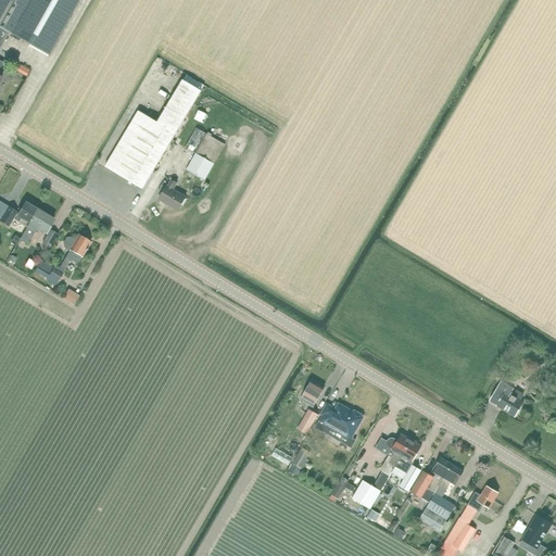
[(79,0),(0,0),(0,80),(2,77),(0,76),(0,67),(2,64),(0,62),(0,49),(10,33),(49,55),(79,0)]
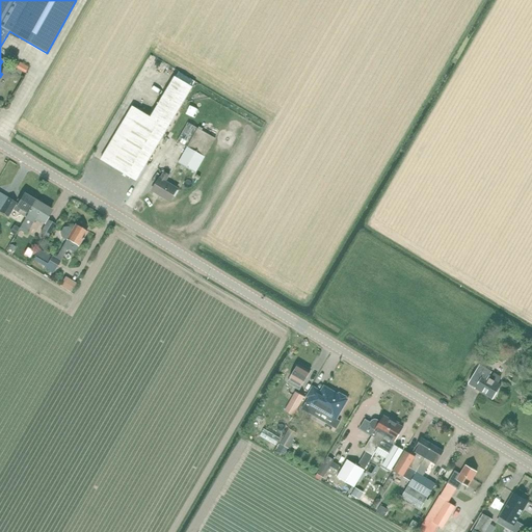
[(16,69),(25,74),(28,68),(20,62),(16,69)]
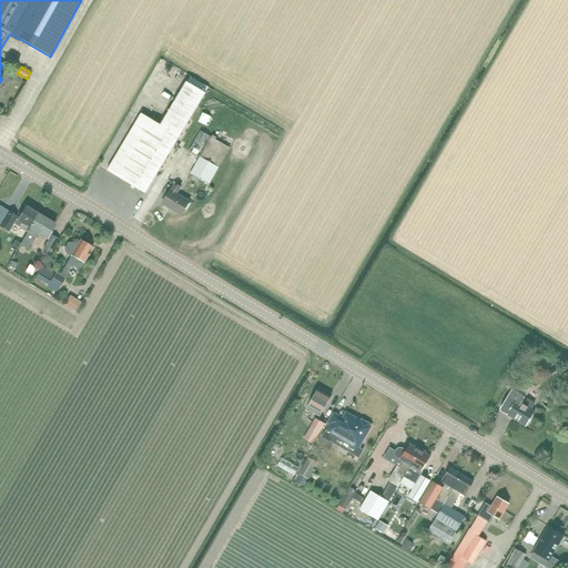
[(146,194),(209,89),(209,88),(191,75),(161,124),(142,112),(107,171),(135,189),(146,194)]
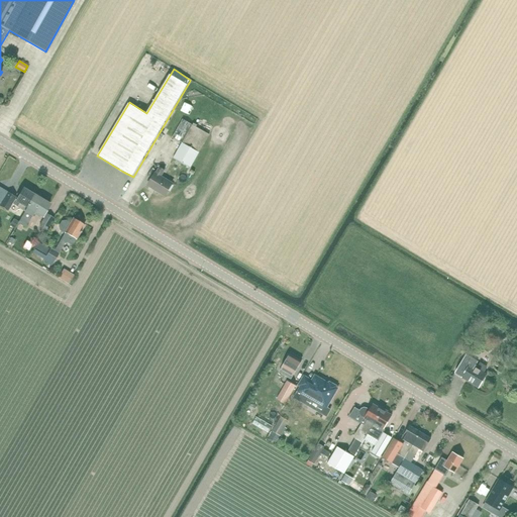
[(211,118),(205,129),(211,133),(214,127),(217,122),(211,118)]
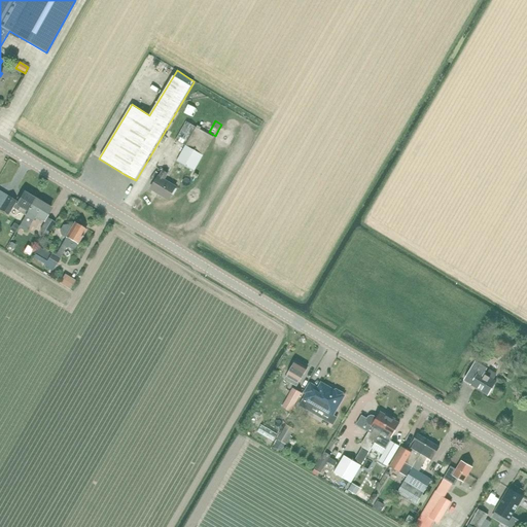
[(186,121),(175,141),(185,146),(177,162),(195,171),(214,137),(200,129),(186,121)]
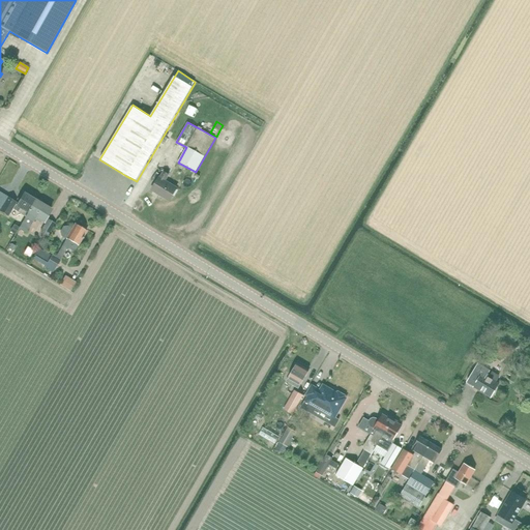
[(178,187),(167,181),(167,180),(170,175),(164,171),(160,177),(159,176),(151,190),(170,201),(178,187)]
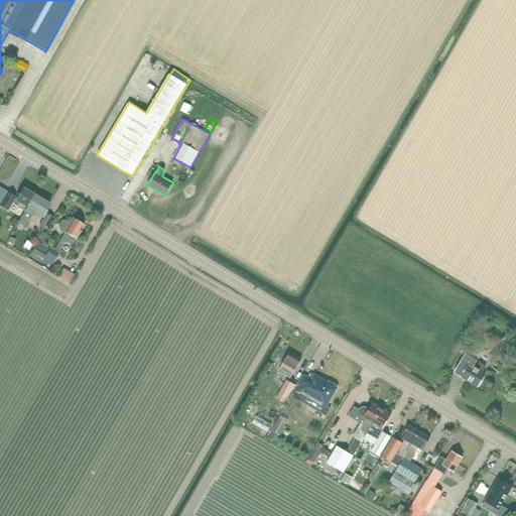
[(25,212),(35,195),(23,187),(17,198),(8,191),(0,205),(0,206),(8,211),(12,204),(25,212)]
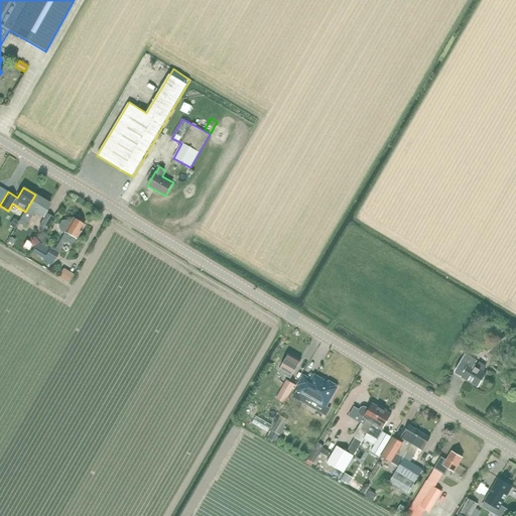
[(34,213),(42,217),(50,204),(35,195),(25,212),(19,221),(18,223),(25,227),(34,213)]
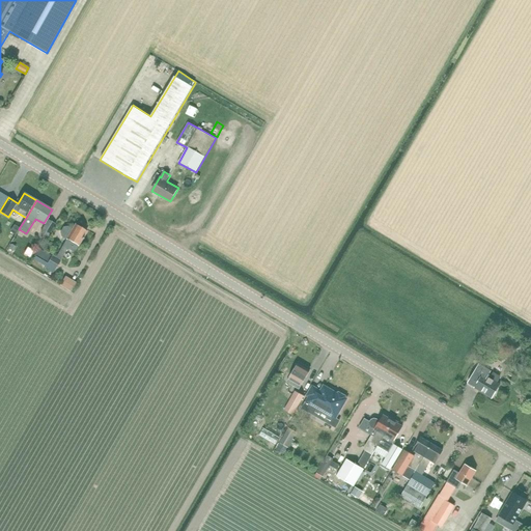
[(55,224),(48,220),(40,232),(48,236),(55,224)]
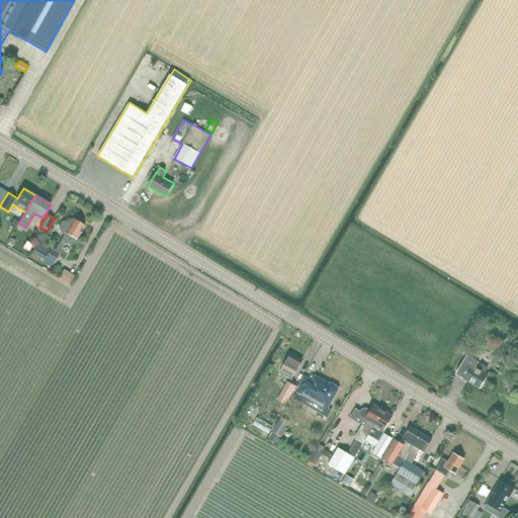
[(18,224),(19,222),(14,219),(9,226),(14,229),(18,224)]
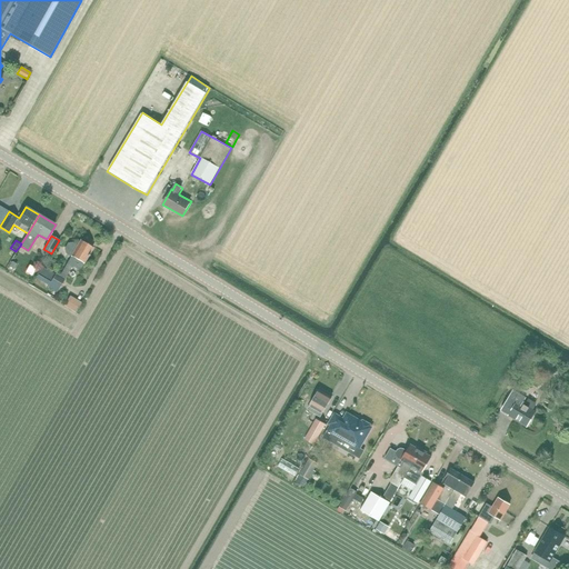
[(83,263),(93,248),(80,240),(78,246),(73,243),(68,243),(65,249),(67,253),(71,256),(60,275),(56,272),(55,275),(41,267),(37,275),(50,282),(48,288),(57,293),(59,288),(71,268),(72,269),(73,267),(78,270),(81,269),(83,263)]
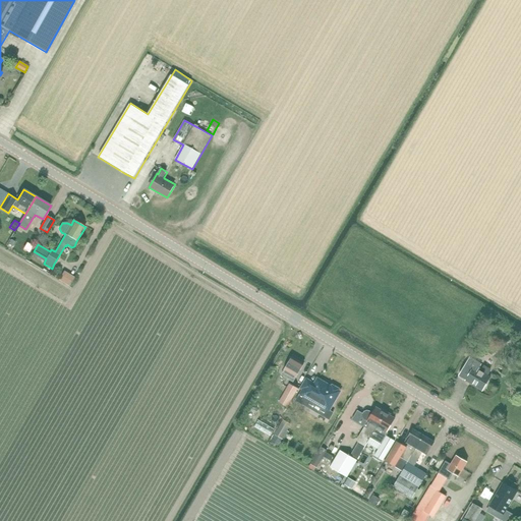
[(61,272),(57,278),(67,285),(71,278),(61,272)]
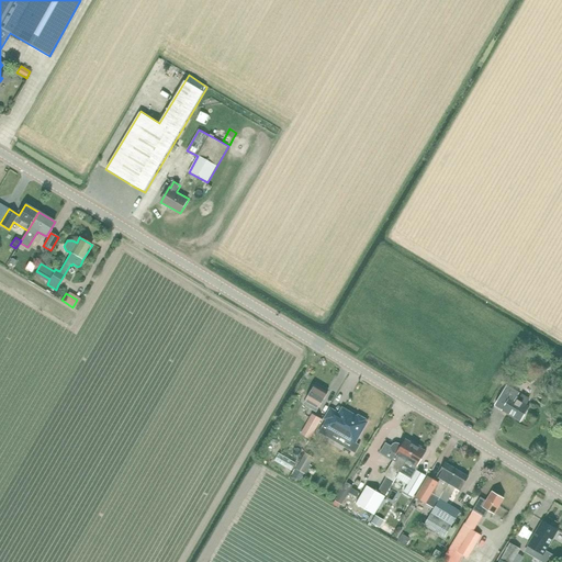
[(310,407),(312,405),(318,408),(328,392),(316,384),(304,404),(310,407)]
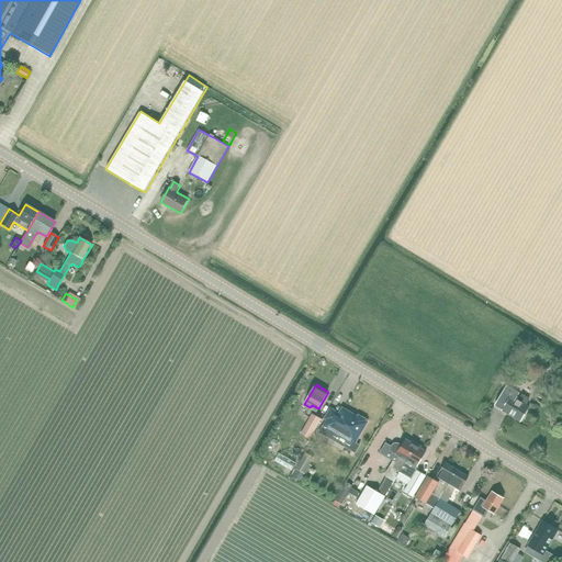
[(516,400),(518,396),(519,393),(507,385),(495,405),(502,411),(502,412),(520,423),(530,407),(527,405),(530,398),(521,394),(518,401),(516,400)]
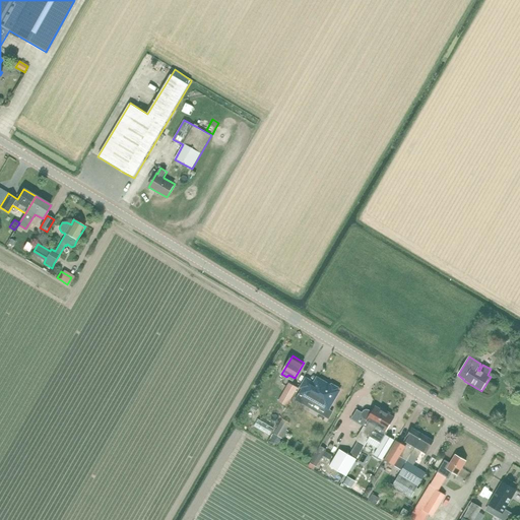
[(304,387),(296,399),(307,405),(311,398),(329,409),(339,391),(338,390),(338,388),(333,385),(331,386),(318,378),(310,391),(304,387)]
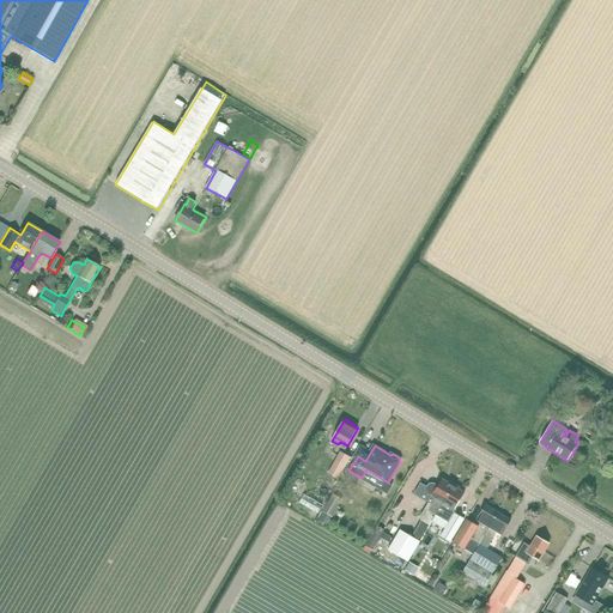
[(351,457),(343,453),(340,451),(328,474),(339,480),(344,471),(351,457)]
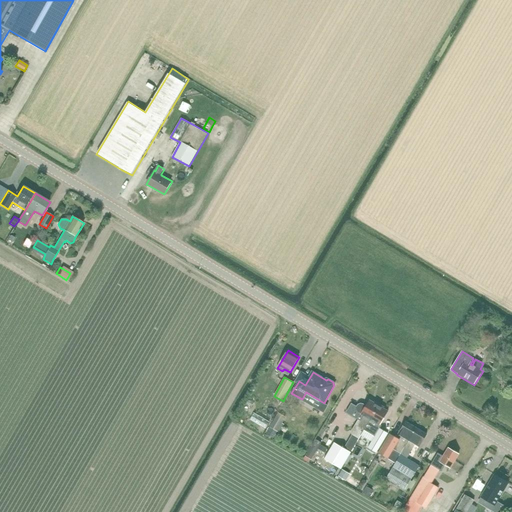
[(364,430),(379,405),(369,400),(366,405),(364,404),(361,404),(358,404),(357,407),(357,410),(359,412),(361,414),(364,415),(361,421),(358,420),(351,432),(352,435),(345,447),(352,451),(359,439),(364,430)]
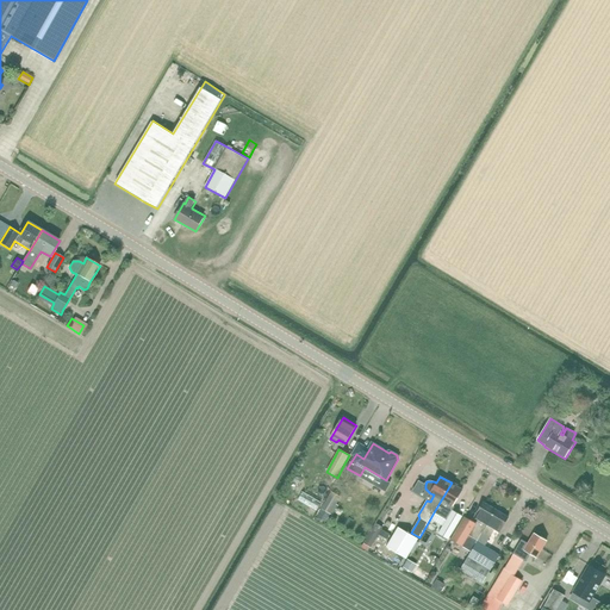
[(453,506),(464,490),(452,483),(434,512),(447,521),(439,534),(448,540),(462,517),(453,510),(455,508),(453,506)]
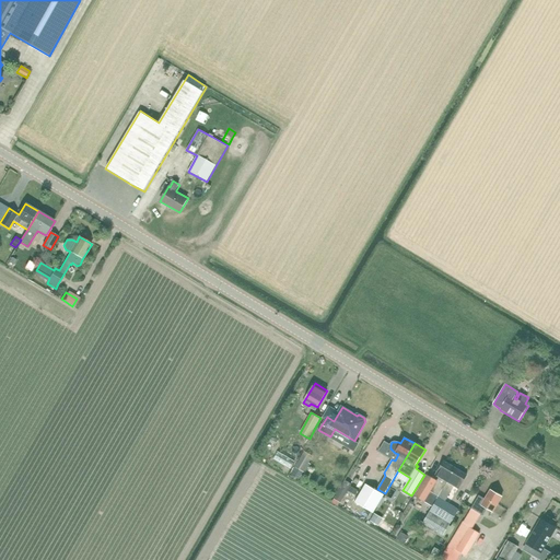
[(304,451),(295,467),(296,468),(295,470),(301,474),(302,471),(306,474),(312,465),(310,463),(313,456),(304,451)]
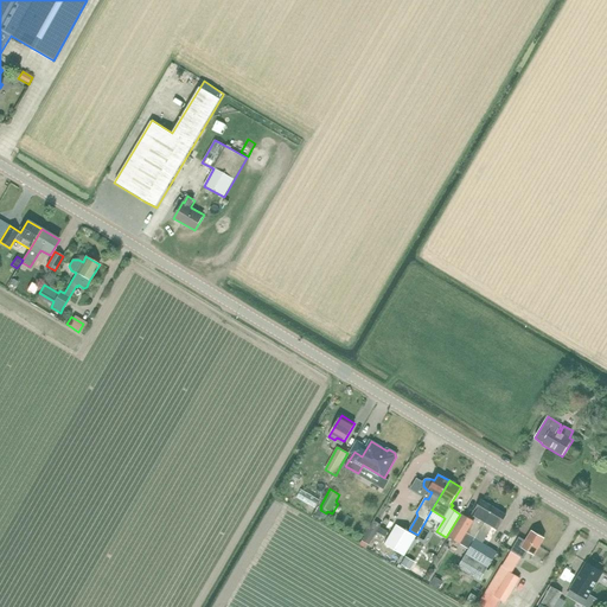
[(312,516),(318,506),(306,499),(300,510),(312,516)]
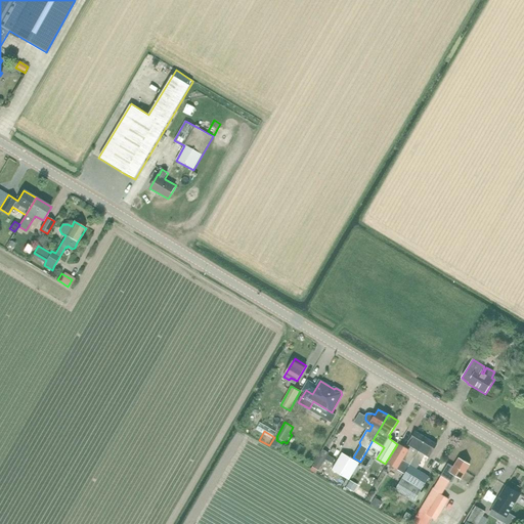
[(404,474),(426,438),(415,431),(406,444),(410,447),(408,450),(399,444),(387,464),(404,474)]
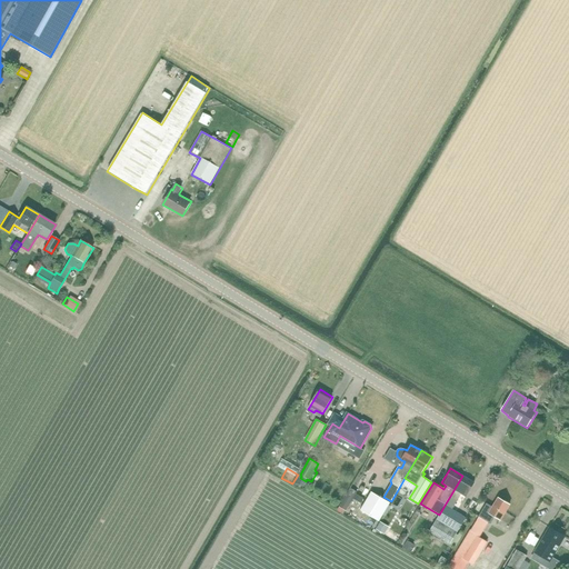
[(462,536),(458,532),(467,518),(452,509),(461,495),(466,497),(475,482),(462,476),(439,515),(437,520),(429,532),(450,545),(451,543),(457,547),(462,536)]
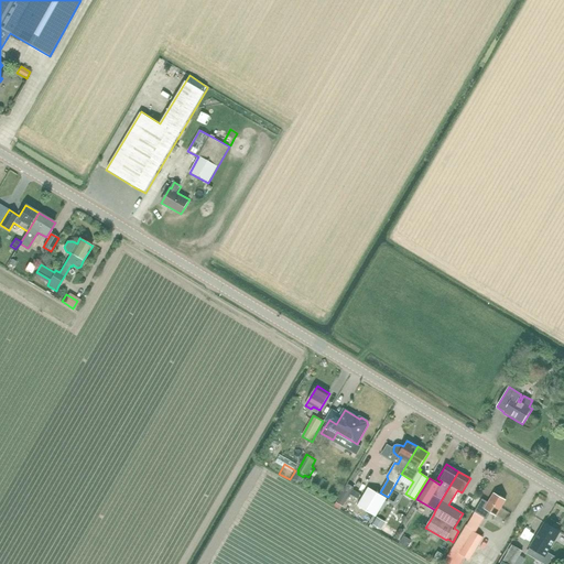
[(354,489),(354,488),(348,485),(334,507),(340,510),(350,495),(354,489)]
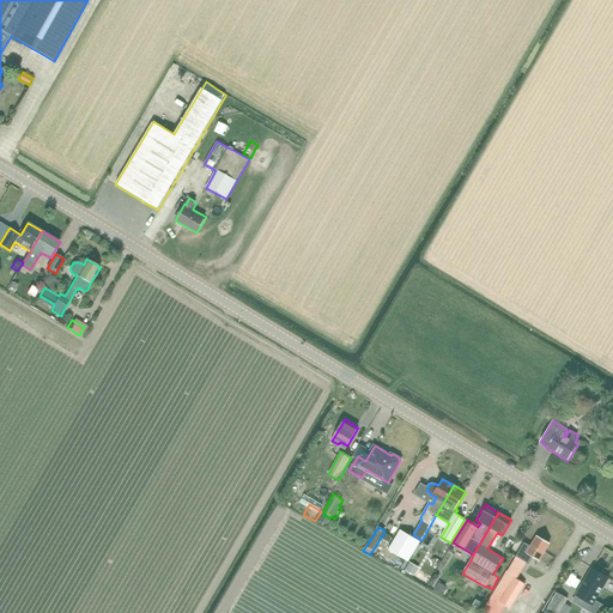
[(388,550),(407,562),(408,562),(420,542),(400,529),(388,550)]
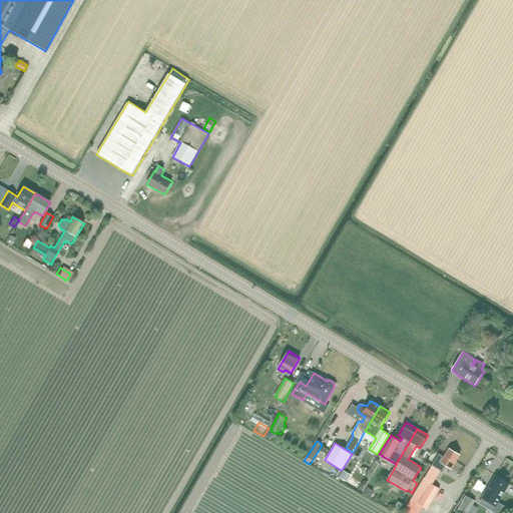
[(322,445),(319,450),(325,454),(328,449),(322,445)]
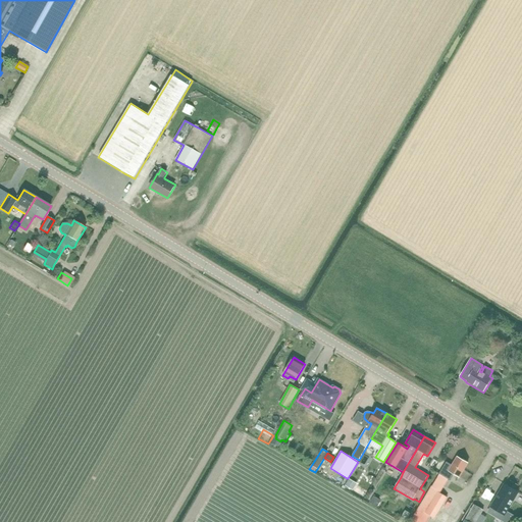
[(447,462),(439,474),(449,479),(451,481),(454,475),(459,478),(468,463),(457,457),(452,465),(447,462)]
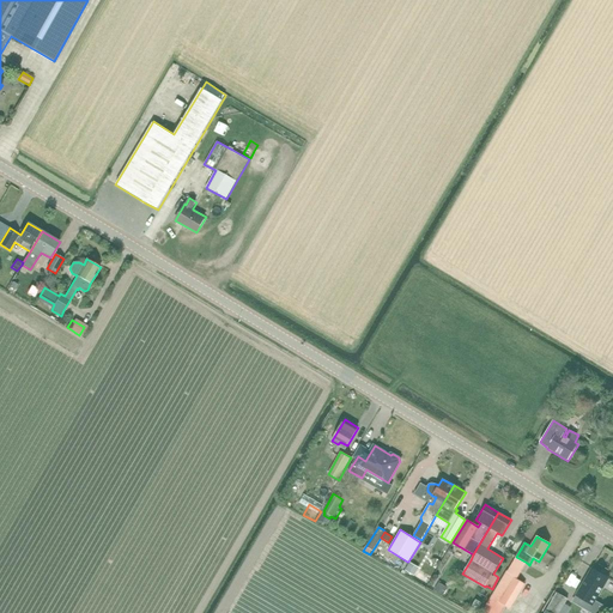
[(417,569),(408,564),(405,570),(413,575),(417,569)]
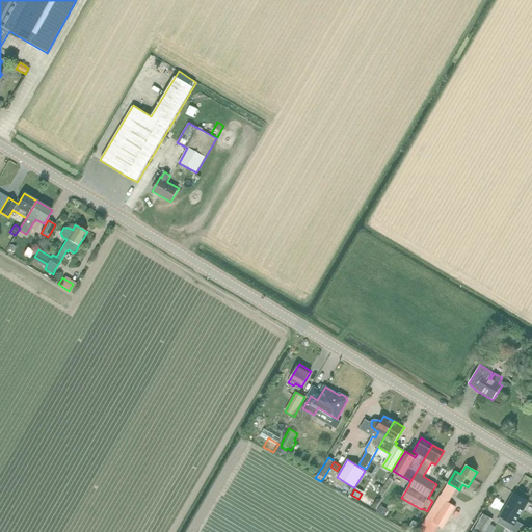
[(500,516),(497,523),(505,528),(506,527),(509,522),(514,526),(517,521),(517,522),(529,502),(514,493),(500,516)]
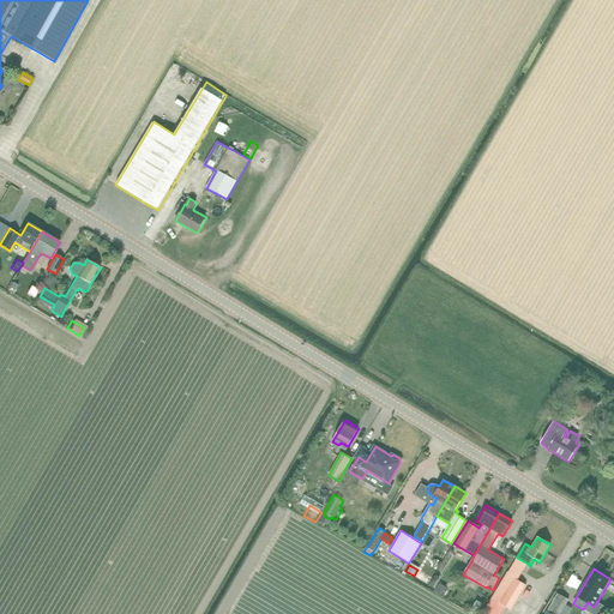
[(509,573),(482,613),(503,613),(506,607),(511,611),(527,585),(517,581),(518,581),(518,579),(509,573)]
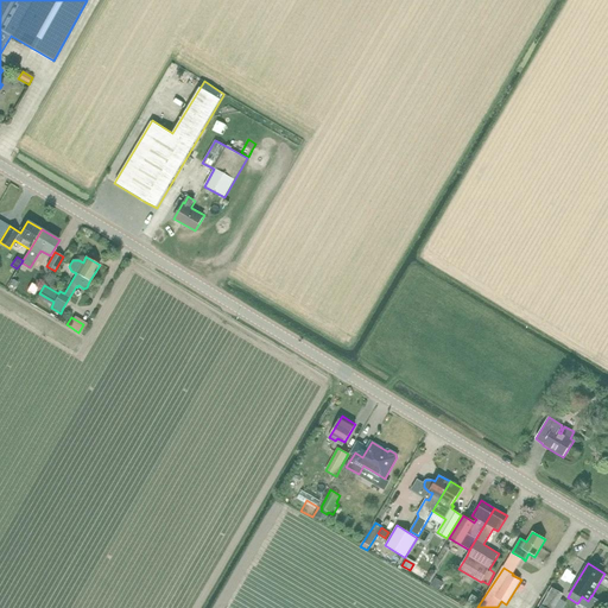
[(444,584),(436,580),(431,587),(441,591),(444,584)]
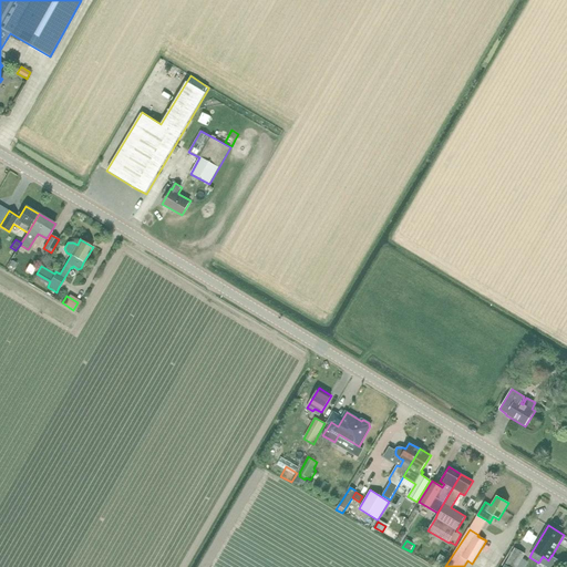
[(515,548),(505,565),(507,566),(516,566),(525,554),(515,548)]
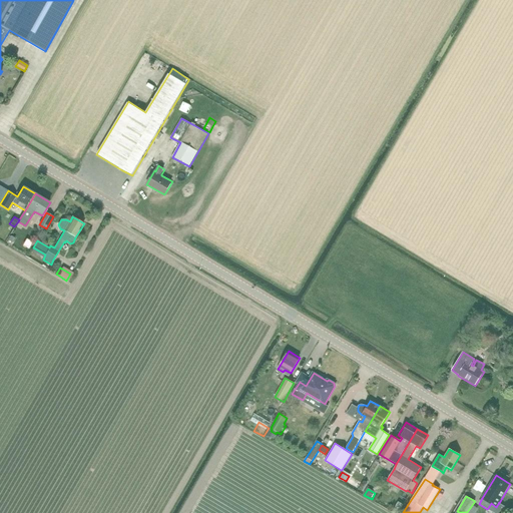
[(398,501),(392,512),(393,512),(398,512),(404,505),(398,501)]
